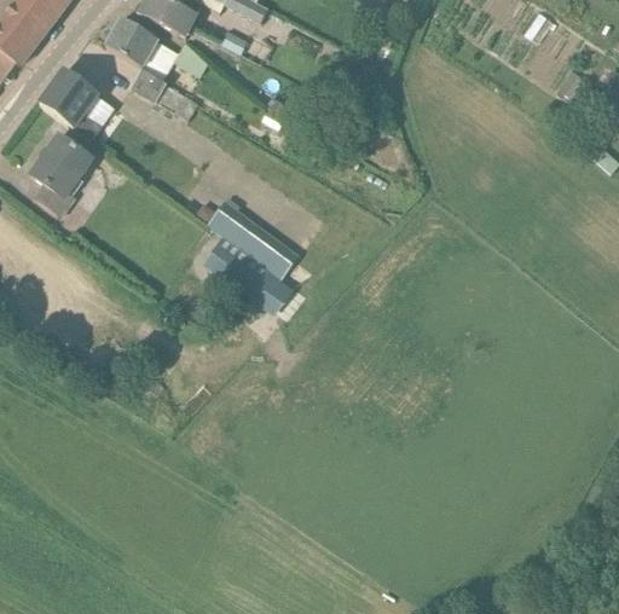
[(0,85),(17,64),(18,65),(65,0),(10,0),(0,13),(0,85)]
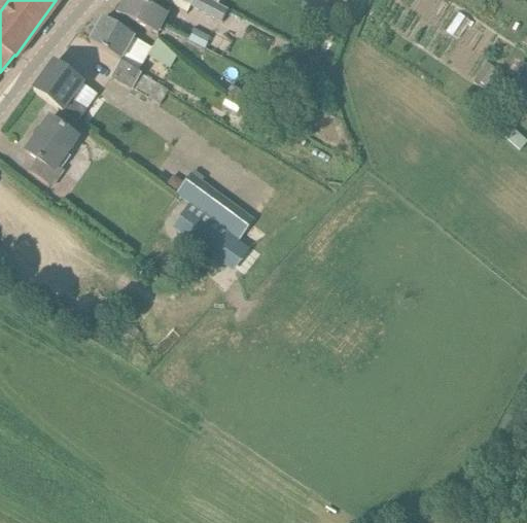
[(163,25),(169,12),(161,8),(163,4),(154,0),(124,0),(120,6),(117,12),(159,34),(163,25)]
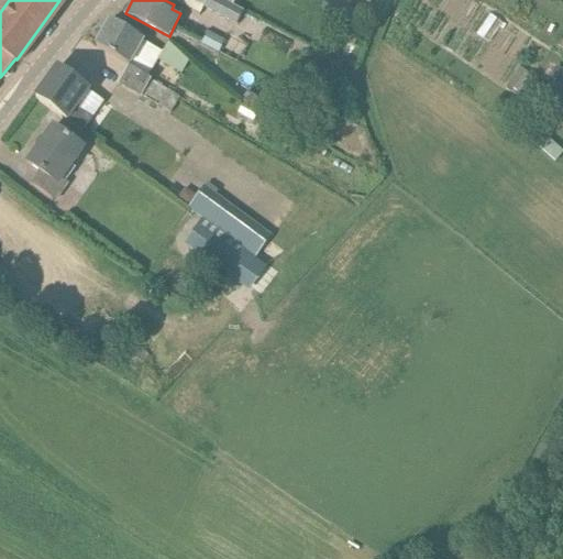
[(165,0),(174,4),(176,0),(200,12),(203,4),(238,21),(243,9),(225,0),(165,0)]
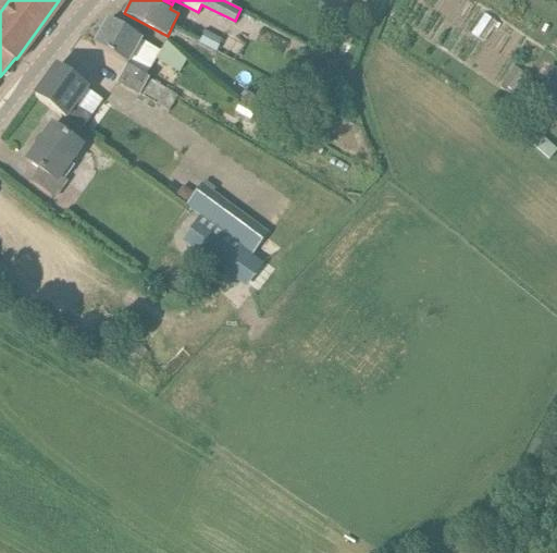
[(126,62),(130,62),(143,37),(109,16),(95,42),(126,62)]
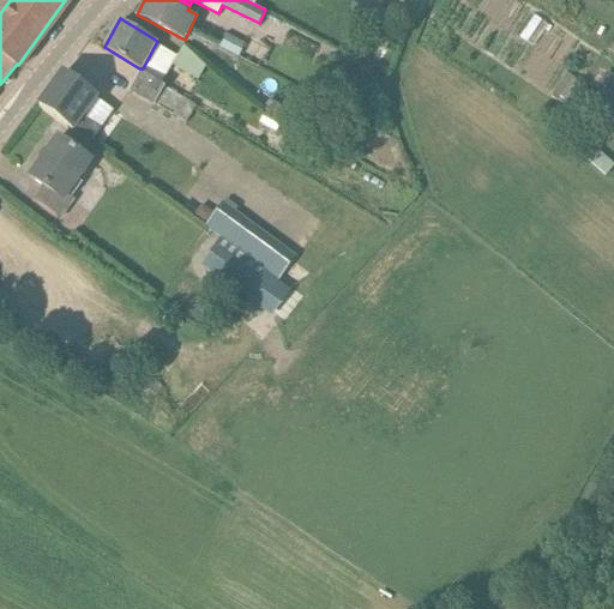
[(218,44),(238,54),(245,41),(224,31),(218,44)]
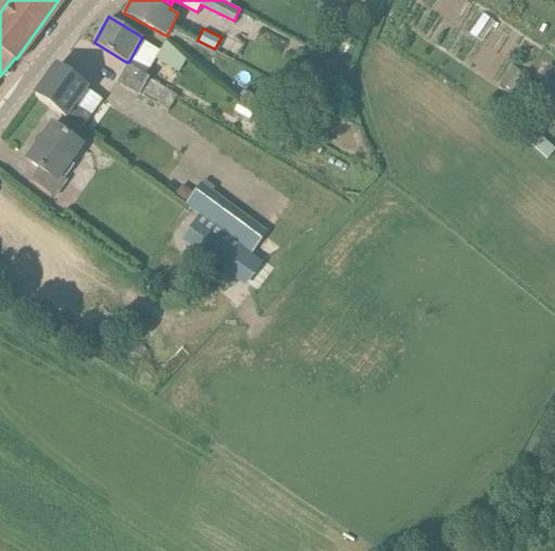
[(57,62),(35,93),(67,117),(80,127),(90,113),(77,104),(90,86),(57,62)]
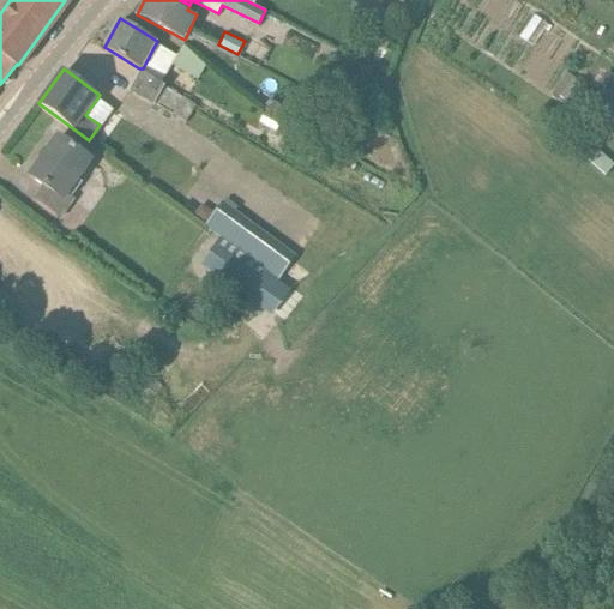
[(142,70),(139,68),(130,86),(155,101),(170,110),(172,109),(186,120),(196,102),(143,68),(142,70)]
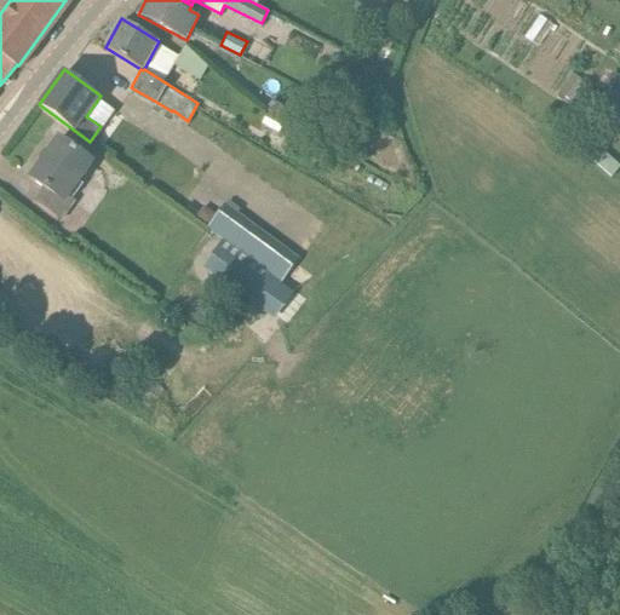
[(271,96),(265,107),(280,116),(286,105),(271,96)]
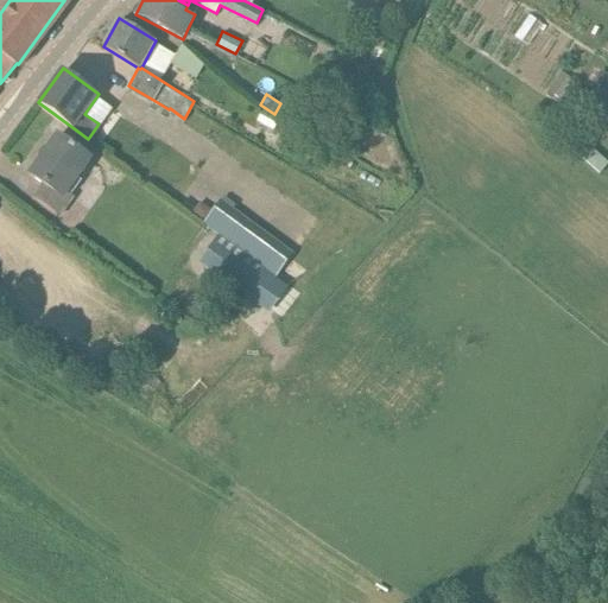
[(57,133),(30,171),(43,181),(33,192),(61,213),(75,194),(69,190),(92,158),(57,133)]
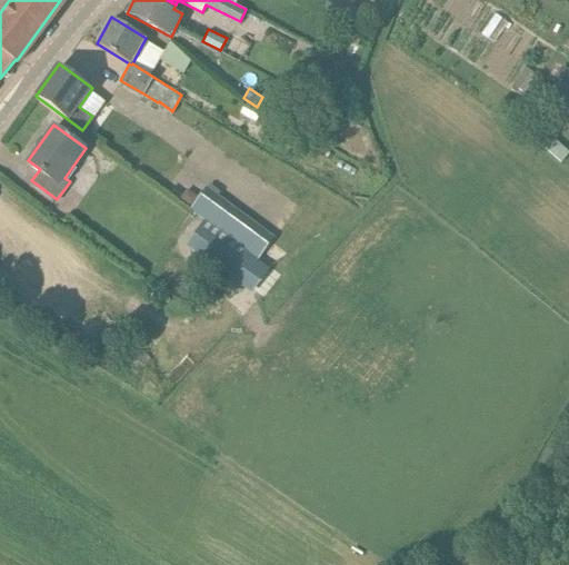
[(231,275),(249,250),(203,218),(187,241),(231,275)]
